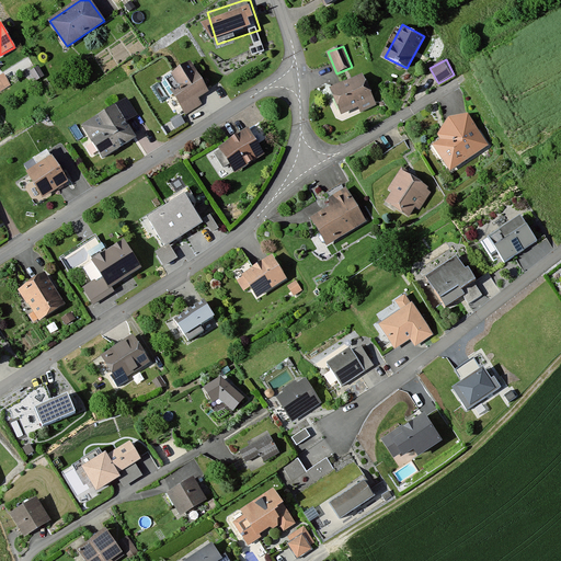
[(206,92),(190,65),(173,75),(182,90),(174,94),(185,112),(199,103),(196,98),(206,92)]
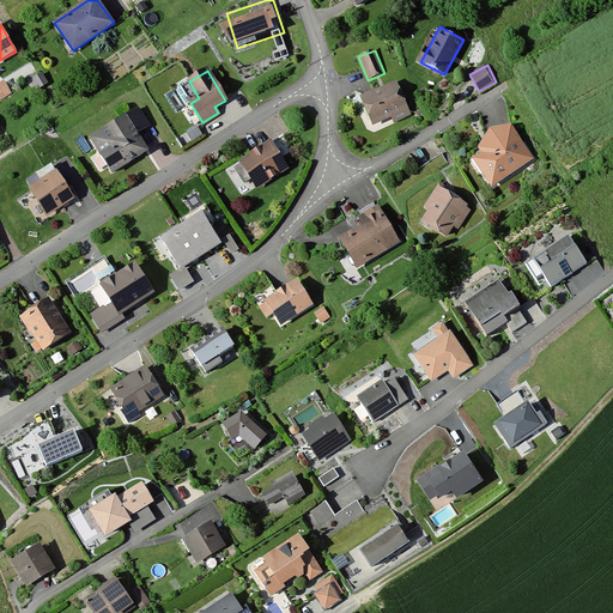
[(4,83),(0,84),(0,99),(11,93),(4,83)]
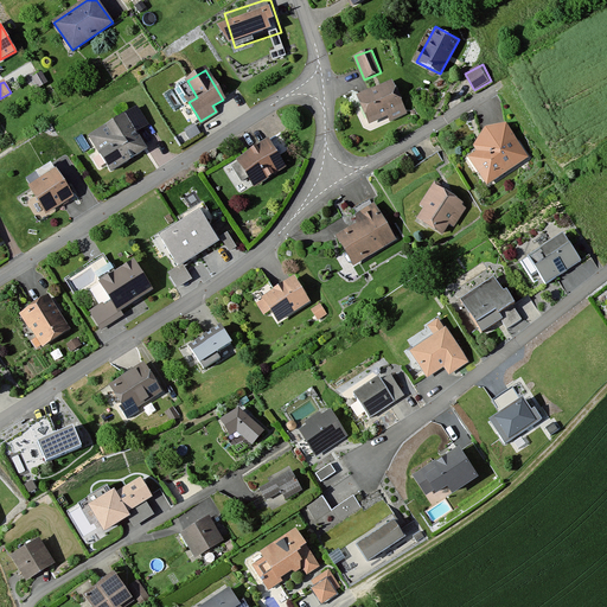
[(391,82),(357,97),(369,123),(403,108),(391,82)]
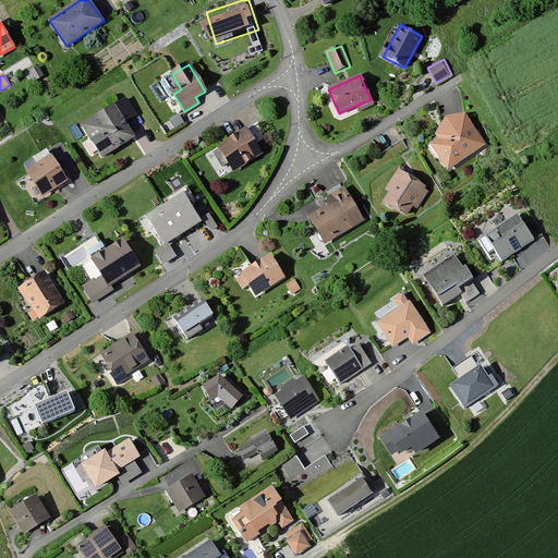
[(133,114),(125,100),(83,125),(102,157),(135,137),(124,119),(133,114)]
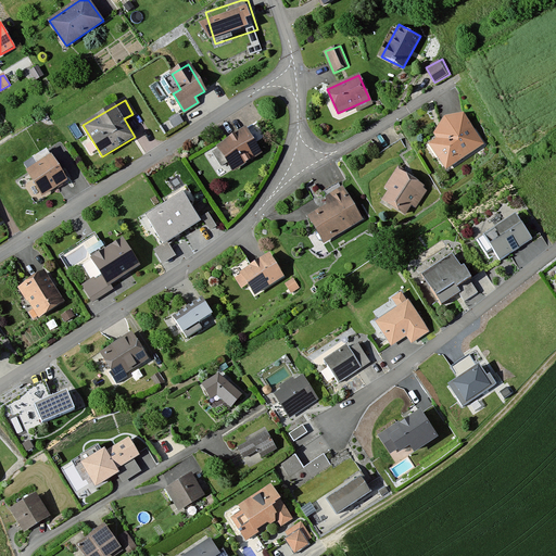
[(439,139),(434,141),(447,165),(485,144),(468,113),(449,117),(437,136),(439,139)]
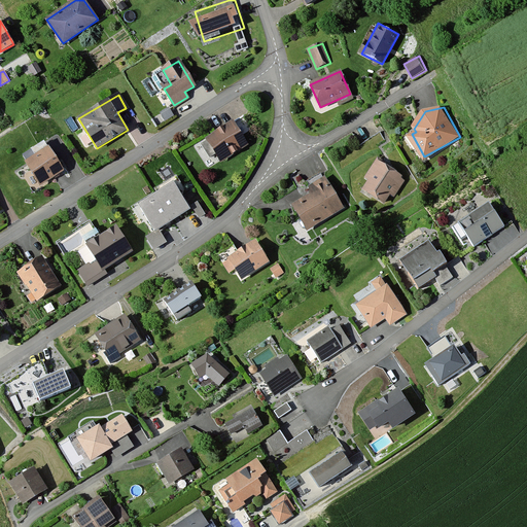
[(233,121),(206,139),(220,162),(247,145),(233,121)]
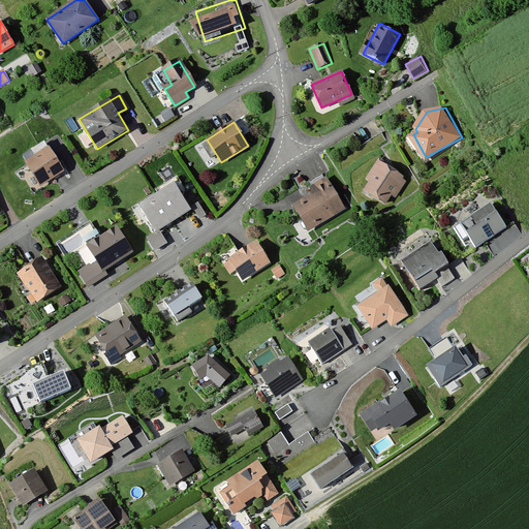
[(48,149),(26,163),(41,187),(64,173),(48,149)]
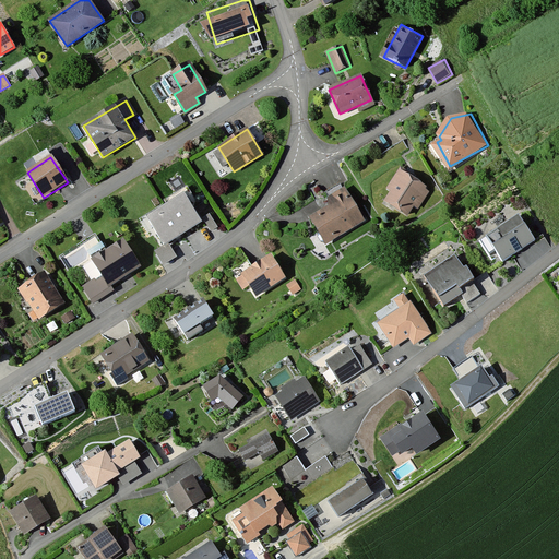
[(428,187),(401,170),(381,204),(407,221),(428,187)]
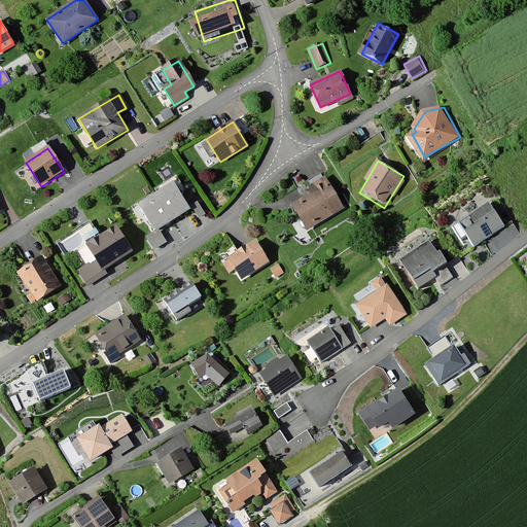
[(314,194),(293,206),(308,230),(347,208),(327,173),(309,184),(314,194)]
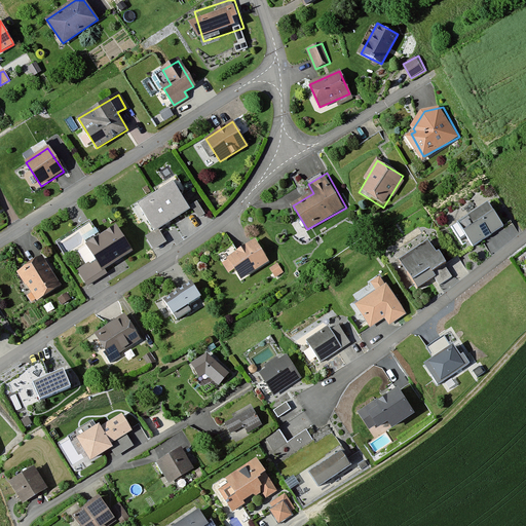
[(174,184),(139,207),(154,232),(158,229),(190,210),(174,184)]
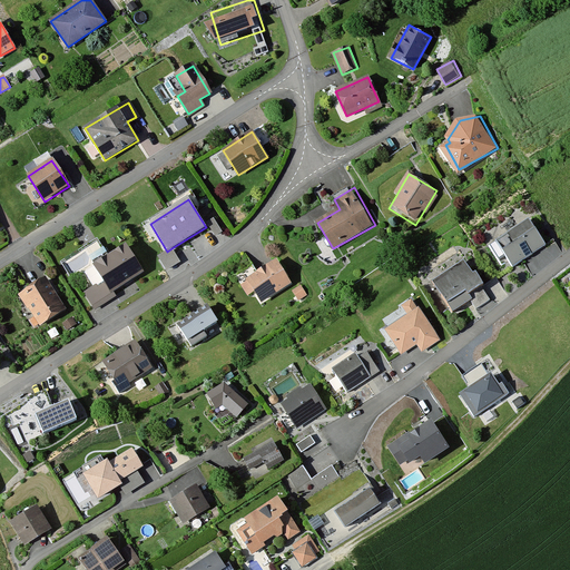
[(214,219),(207,223),(216,236),(222,233),(214,219)]
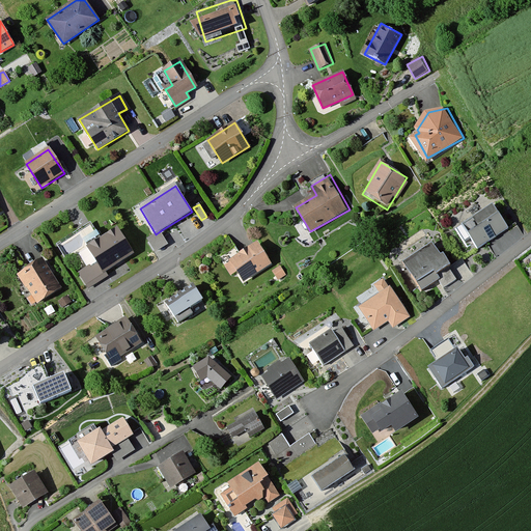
[(494,211),(465,229),(477,248),(506,228),(494,211)]
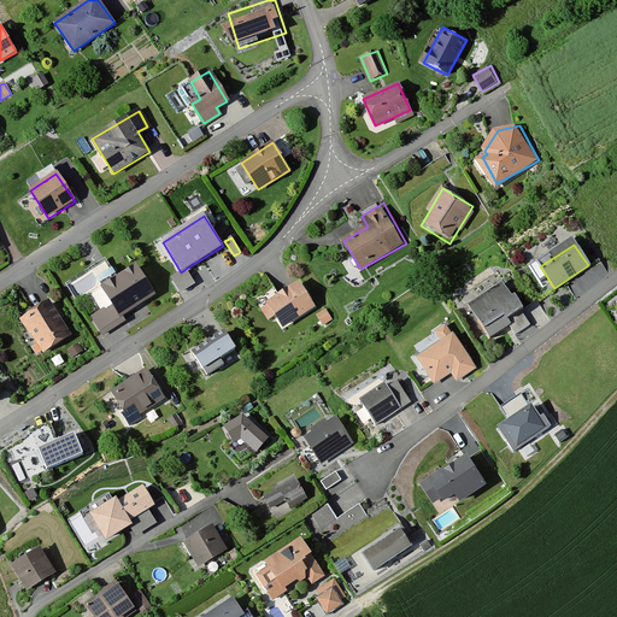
[(136,268),(101,289),(111,305),(90,317),(103,336),(125,322),(122,316),(154,295),(136,268)]
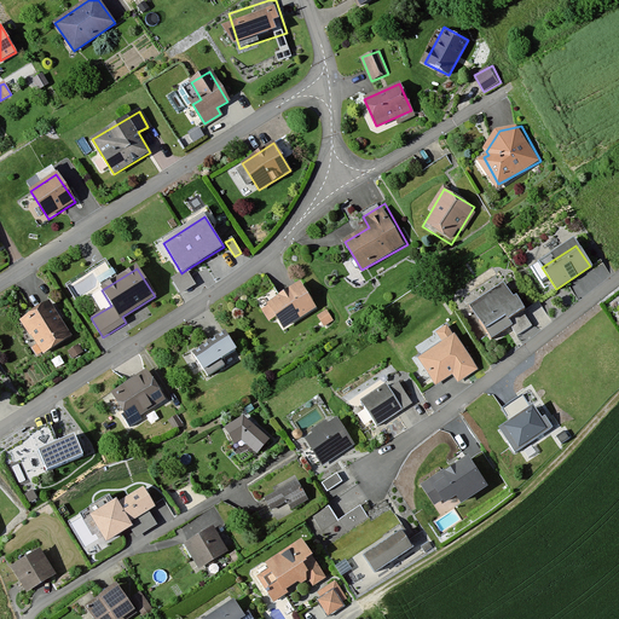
[(181,273),(172,279),(180,294),(196,285),(186,270),(181,273)]
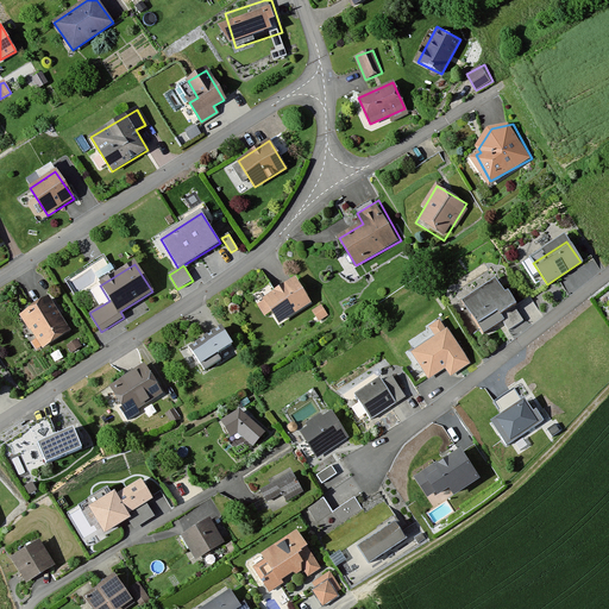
[(301,276),(257,302),(267,316),(274,312),(278,321),(315,300),(301,276)]
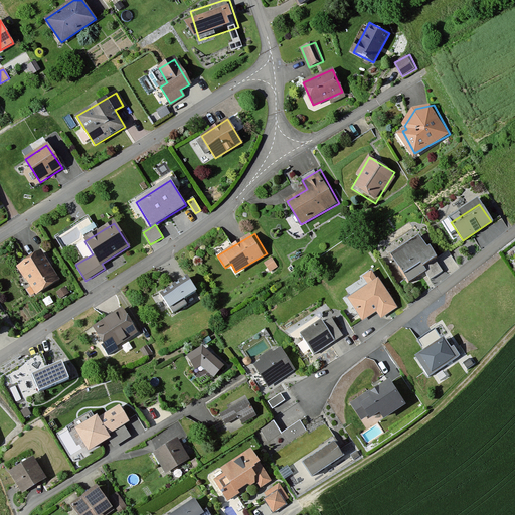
[(418,237),(391,254),(408,281),(425,270),(431,279),(443,272),(435,260),(437,259),(430,247),(426,249),(418,237)]
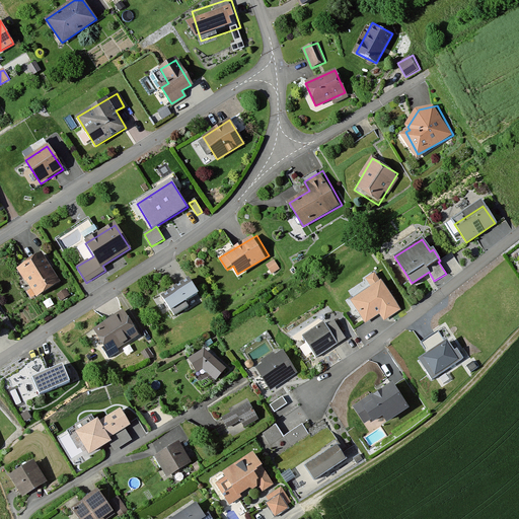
[(63,283),(44,253),(20,269),(40,297),(63,283)]
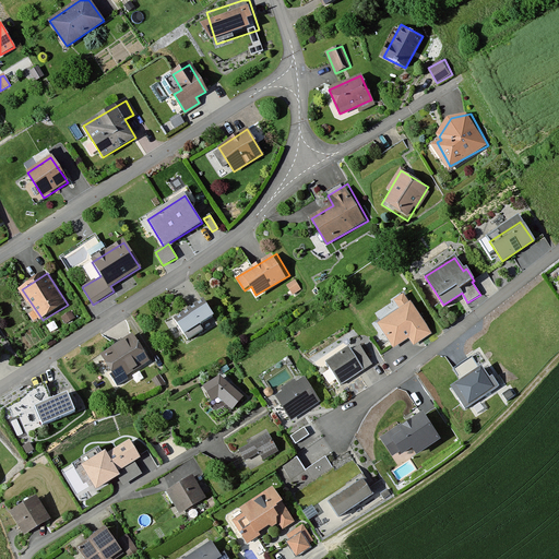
[(401,307),(411,299),(405,290),(395,298),(401,307)]
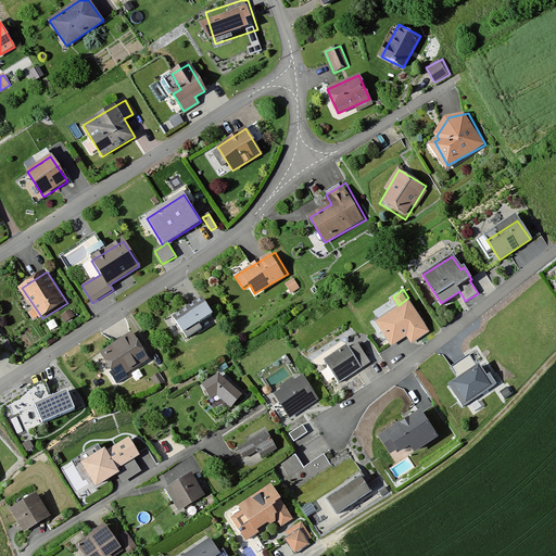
[(203,294),(174,312),(187,333),(216,317),(203,294)]
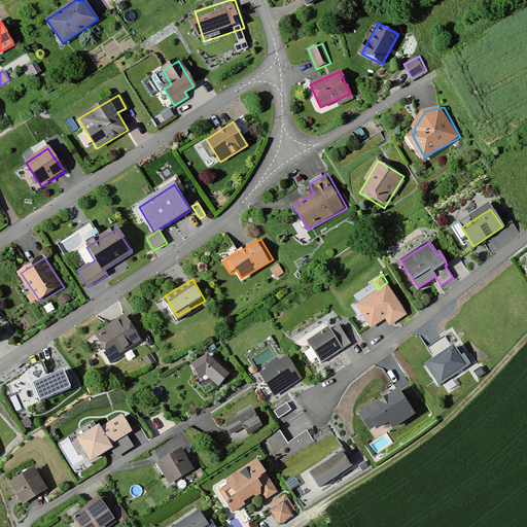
[(386,286),(356,307),(371,327),(384,319),(390,327),(407,315),(386,286)]
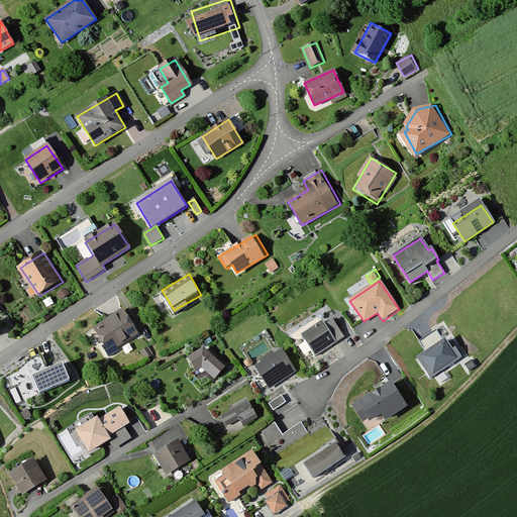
[(129,308),(97,325),(109,348),(141,331),(129,308)]
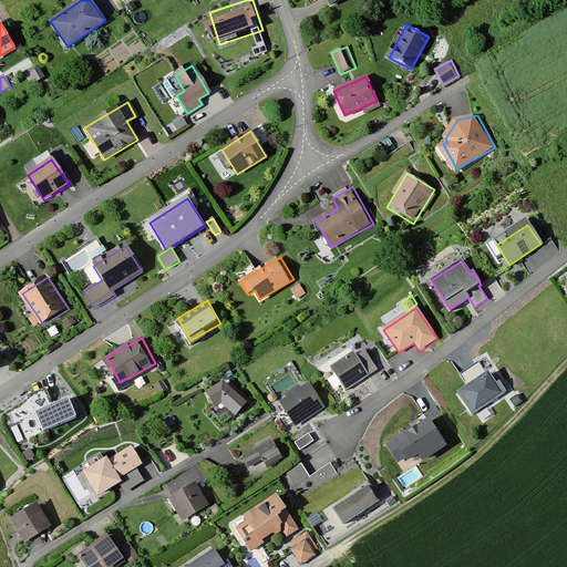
[(353,353),(330,368),(344,390),(368,375),(353,353)]
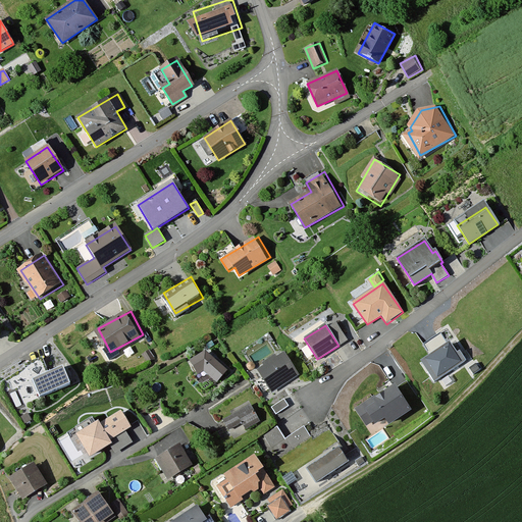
[(450,344),(421,362),(434,382),(466,361),(460,352),(457,355),(450,344)]
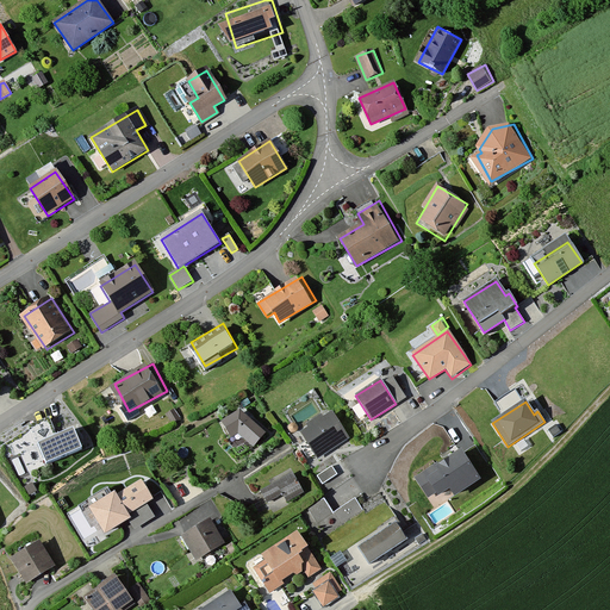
[(241,410),(222,422),(231,439),(238,435),(254,448),(266,434),(241,410)]
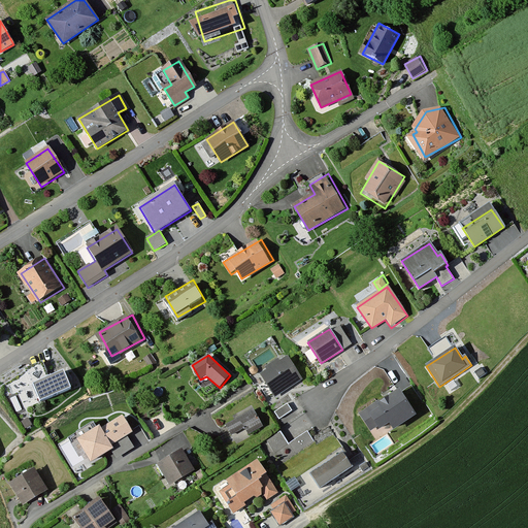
[(267,371),(261,375),(274,396),(301,380),(288,359),(279,364),(277,361),(265,369),(267,371)]
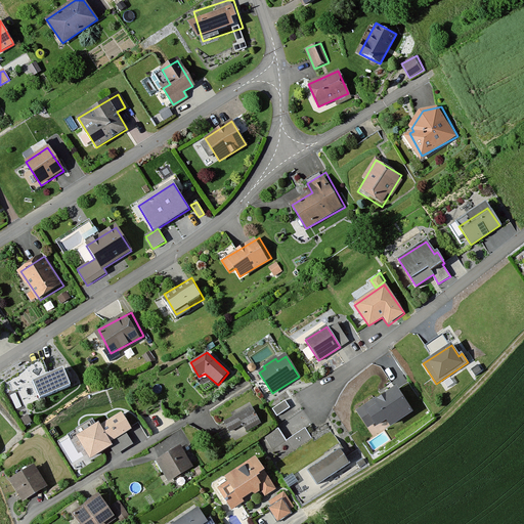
[(482,372),(478,365),(471,369),(475,377),(482,372)]
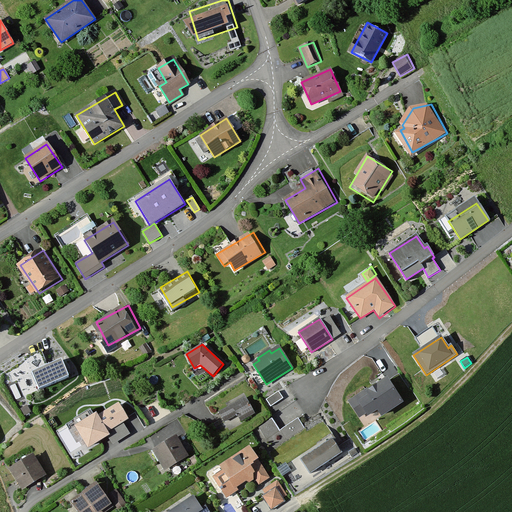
[(62,361),(32,374),(39,390),(69,378),(62,361)]
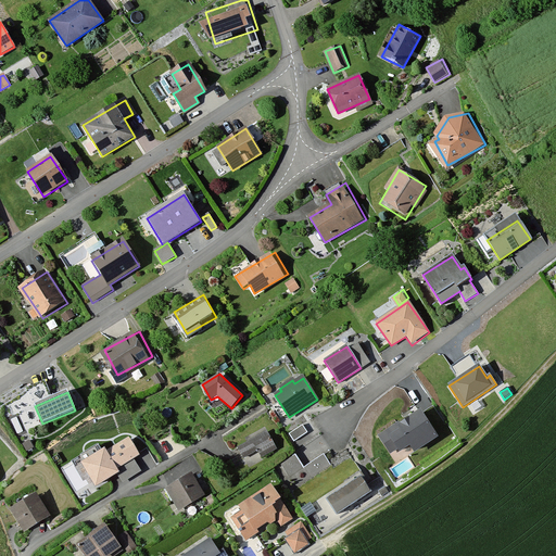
[(397,421),(378,434),(391,453),(396,450),(400,454),(409,447),(414,454),(438,438),(421,414),(401,427),(397,421)]
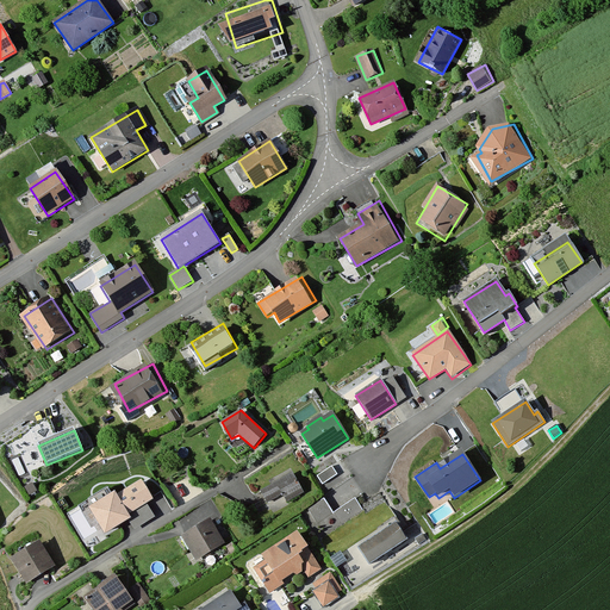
[(331,467),(317,477),(323,485),(337,475),(331,467)]
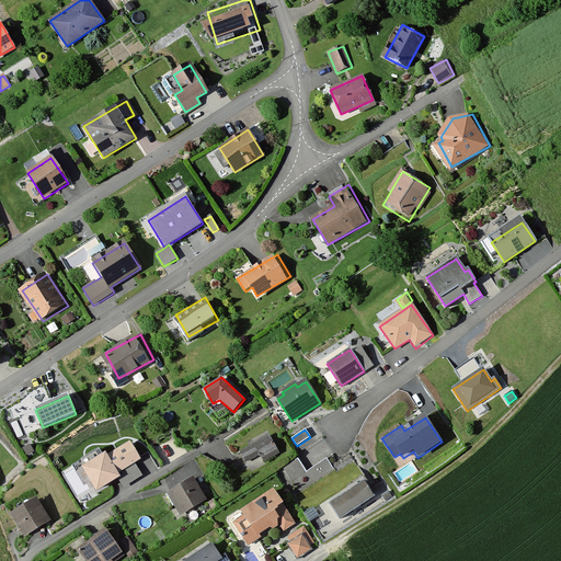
[(268,435),(239,451),(245,462),(260,455),(263,461),(278,453),(268,435)]
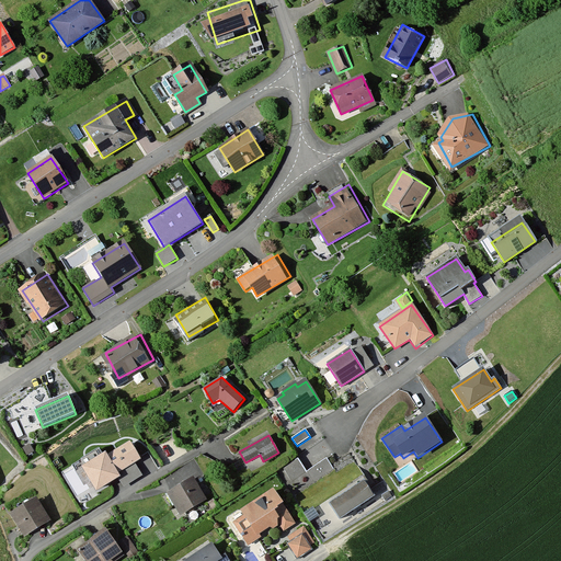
[(116,476),(140,460),(129,443),(107,456),(106,454),(81,469),(96,493),(118,479),(116,476)]
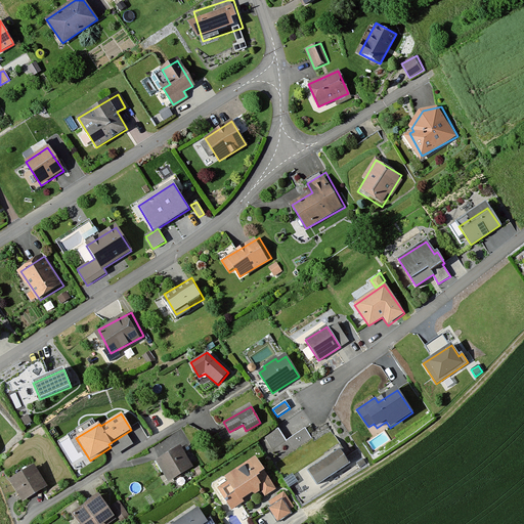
[(28,416),(22,419),(25,426),(32,422),(28,416)]
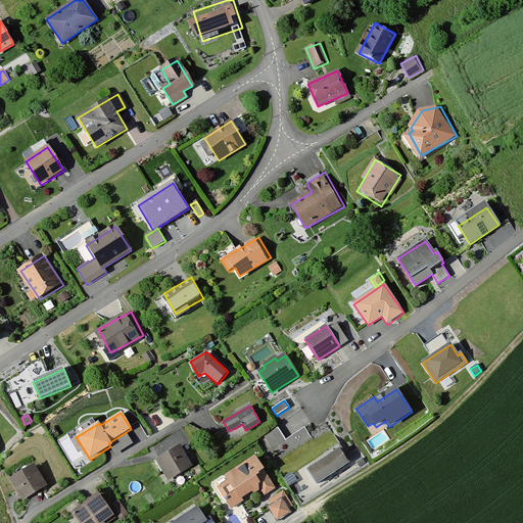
[(285,440),(278,428),(257,441),(272,463),(311,437),(304,428),(285,440)]
